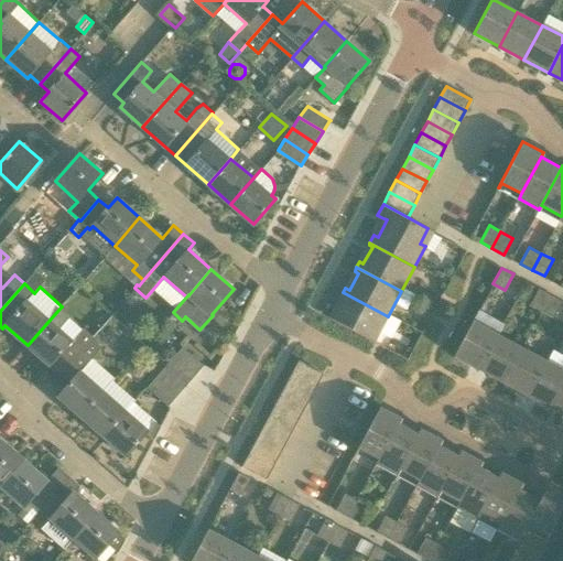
[(542,310),(551,294),(539,288),(531,304),(542,310)]
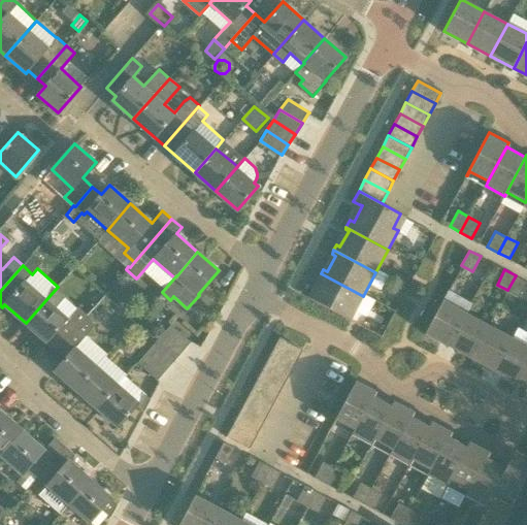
[(321,283),(313,298),(351,319),(363,296),(321,273),(318,279),(318,281),(321,283)]
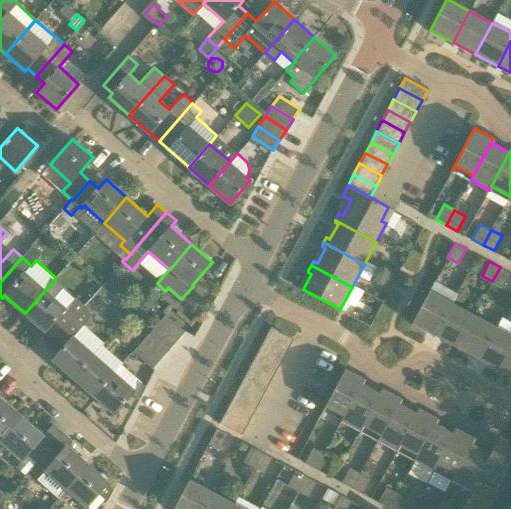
[(510,272),(500,267),(492,281),(503,287),(510,274),(510,272)]
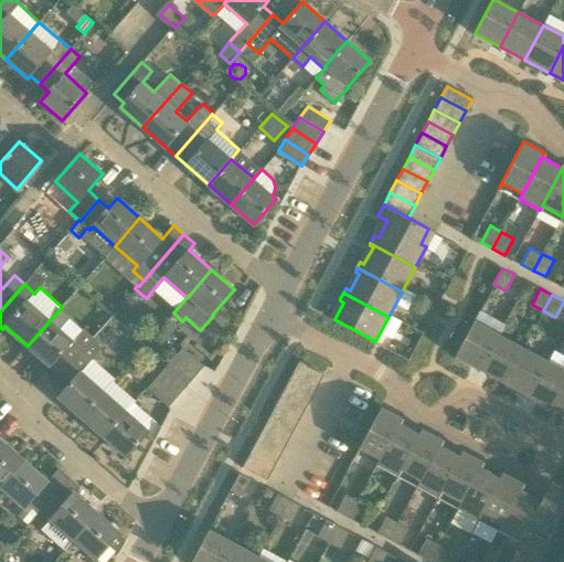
[(51,319),(28,346),(35,353),(33,356),(33,360),(42,369),(48,369),(45,370),(56,379),(92,339),(94,337),(84,328),(82,329),(67,317),(60,309),(51,319)]
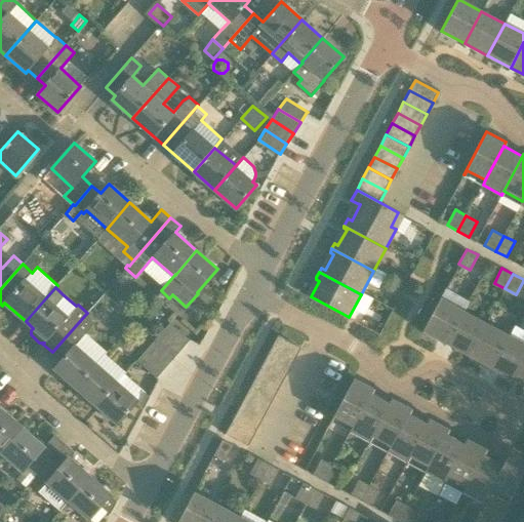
[(446,344),(464,311),(440,298),(422,330),(446,344)]
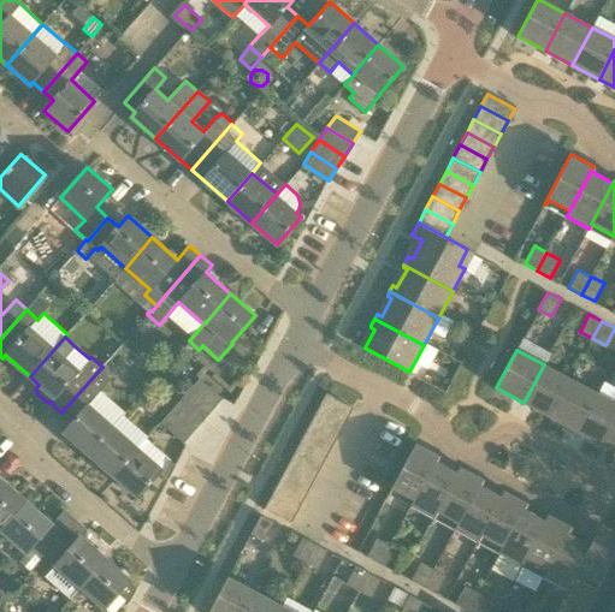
[(544,364),(524,403),(550,416),(571,379),(544,364)]
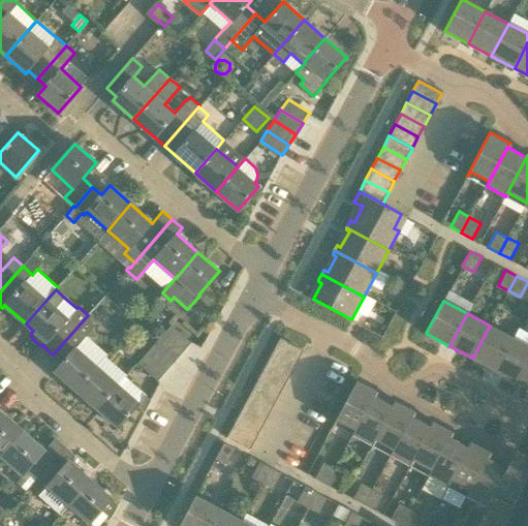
[(86,317),(53,354),(62,363),(55,371),(70,385),(76,390),(97,367),(106,356),(107,353),(87,335),(95,325),(94,325),(86,317)]
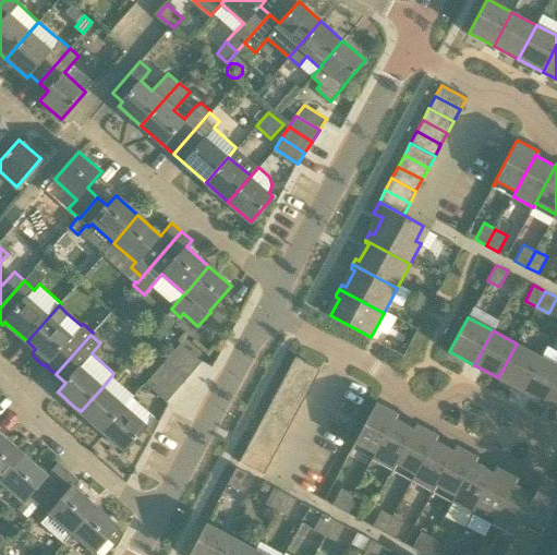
[(202,360),(181,341),(172,352),(193,370),(202,360)]
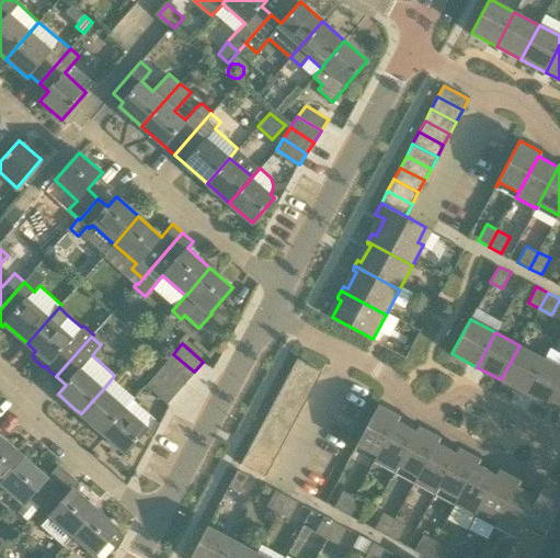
[(501,379),(525,393),(544,359),(520,345),(501,379)]
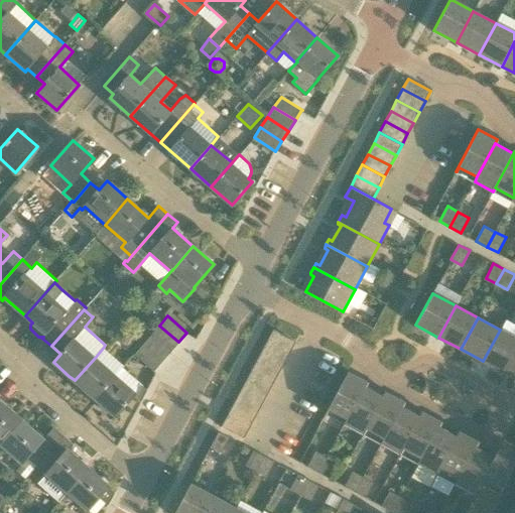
[(178,342),(159,326),(151,335),(169,352),(178,342)]
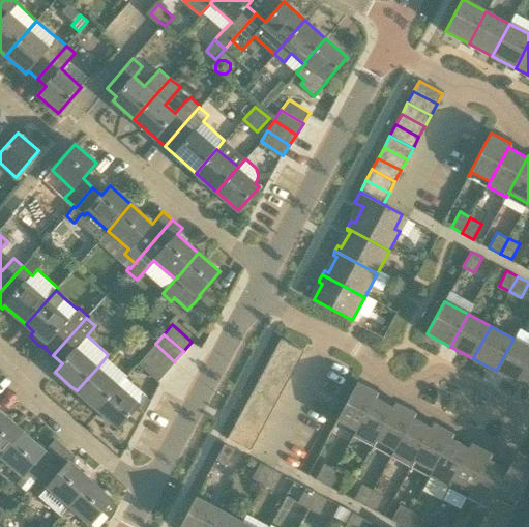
[(298,360),(304,350),(282,338),(275,349),(298,360)]
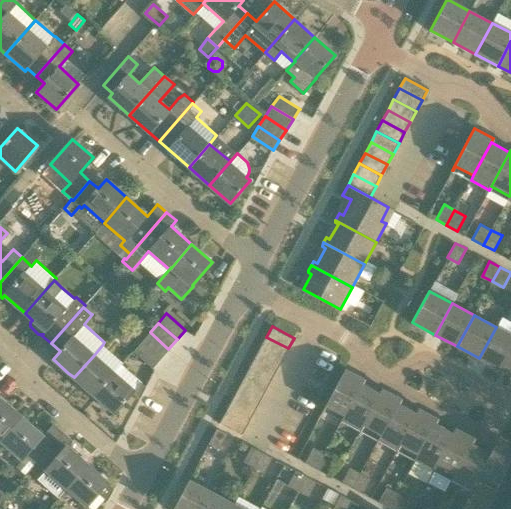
[(510,334),(496,327),(480,358),(502,370),(510,353),(510,334)]
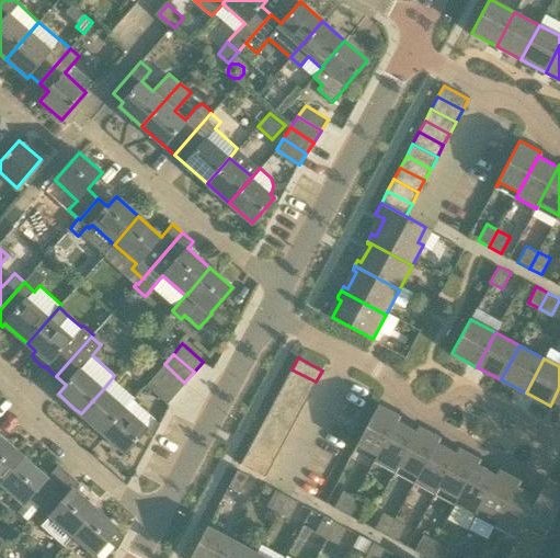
[(184,383),(164,364),(156,374),(176,393),(184,383)]
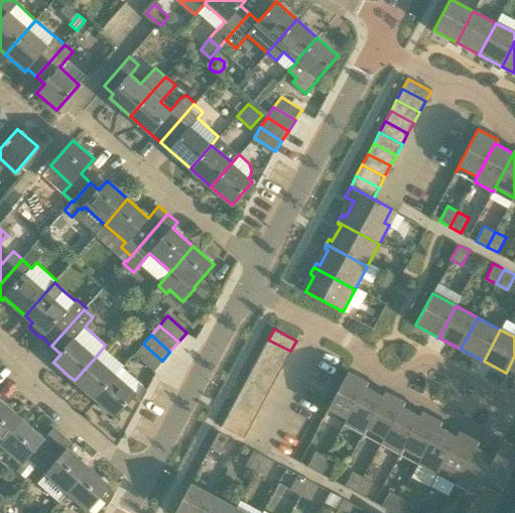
[(268,340),(262,350),(285,362),(290,351),(268,340)]
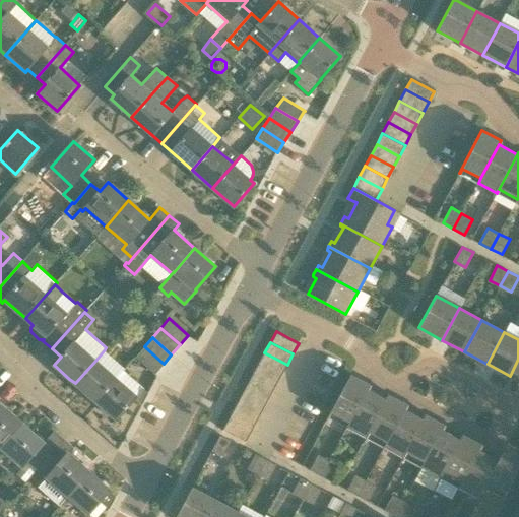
[(136,356),(154,373),(164,364),(144,346),(136,356)]
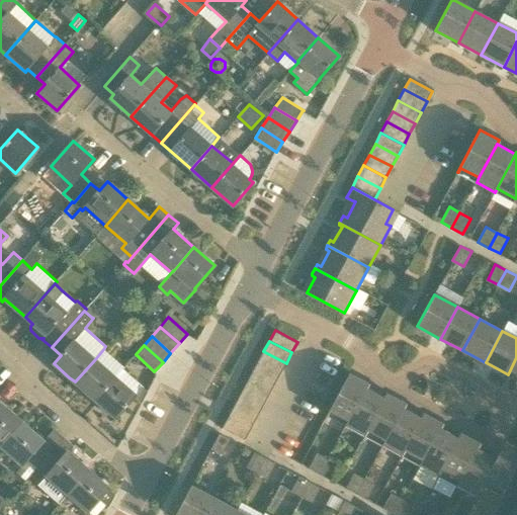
[(263,351),(258,362),(280,374),(286,363),(263,351)]
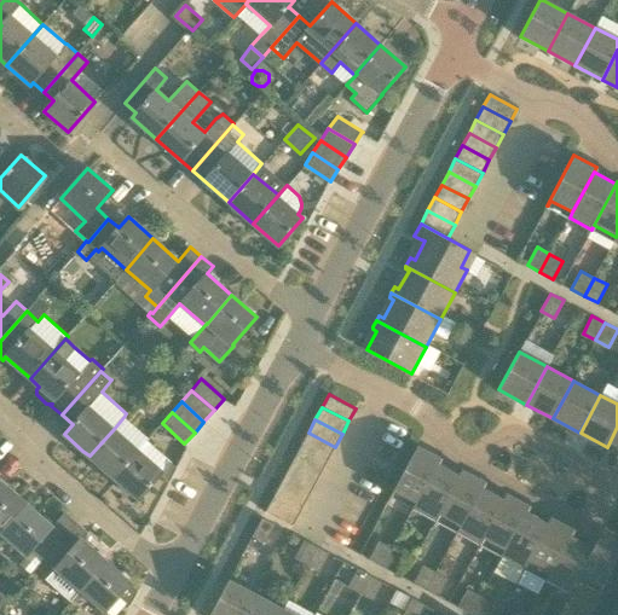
[(617,427),(607,447),(617,452),(617,427)]
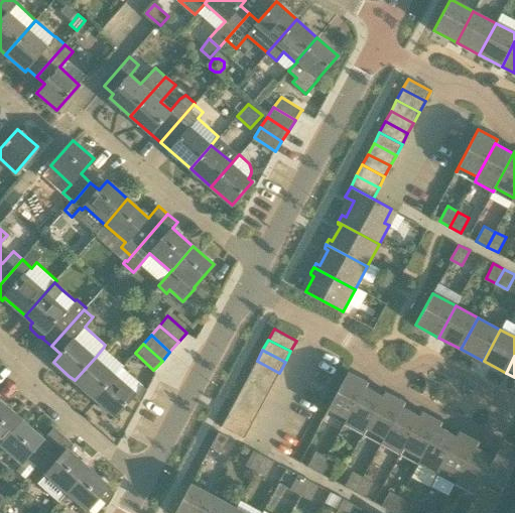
[(75,380),(95,398),(115,375),(95,358),(75,380)]
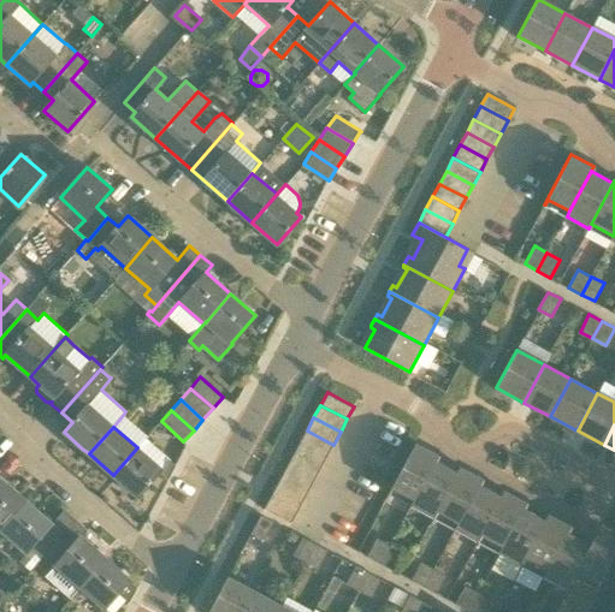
[(307,431),(300,444),(326,458),(333,445),(307,431)]
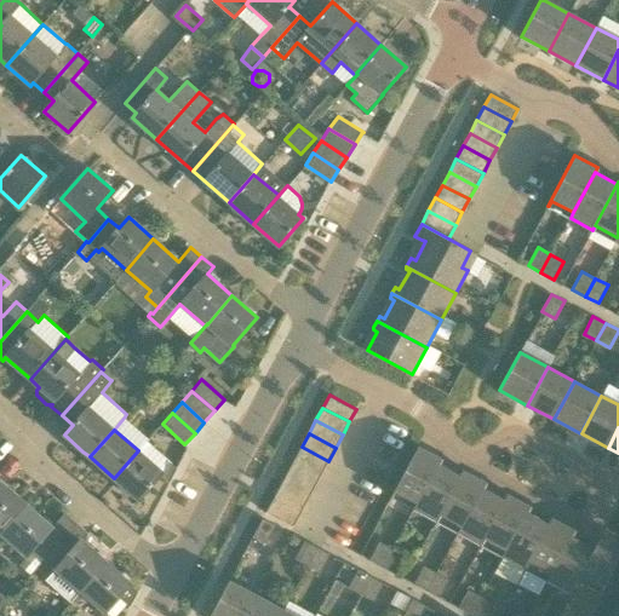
[(302,447),(294,459),(321,473),(328,461),(302,447)]
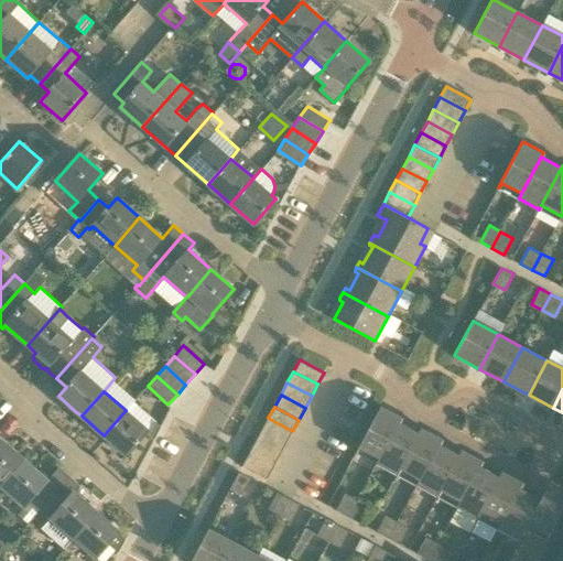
[(380,407),(356,452),(357,453),(359,449),(379,459),(398,422),(401,418),(380,407)]
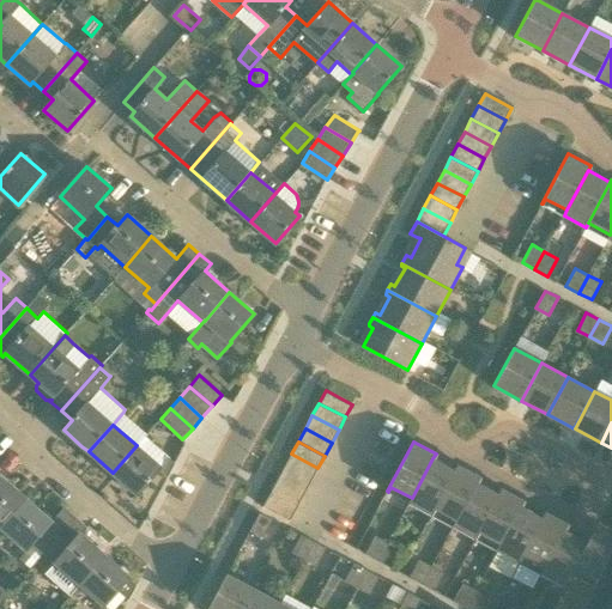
[(176,462),(170,457),(162,467),(137,445),(113,473),(137,494),(158,470),(168,476),(176,462)]
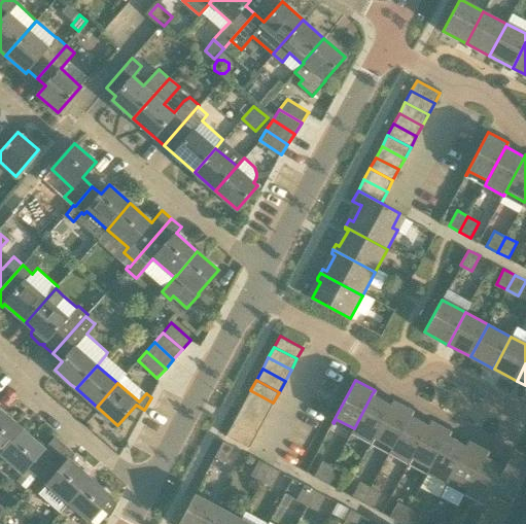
[(250,390),(244,402),(268,414),(273,403),(250,390)]
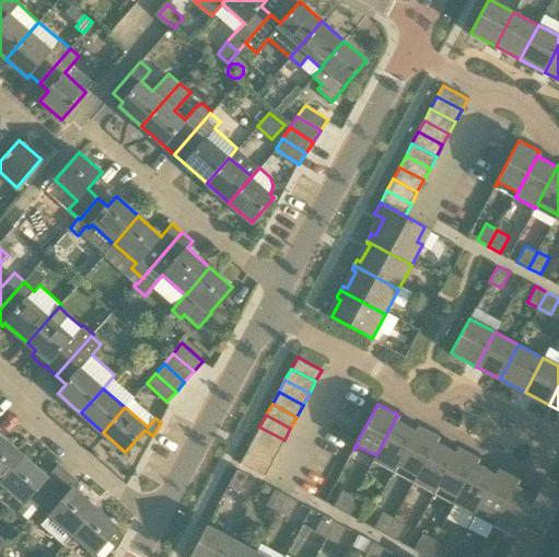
[(376,455),(374,460),(394,471),(396,466),(416,430),(395,419),(376,455)]
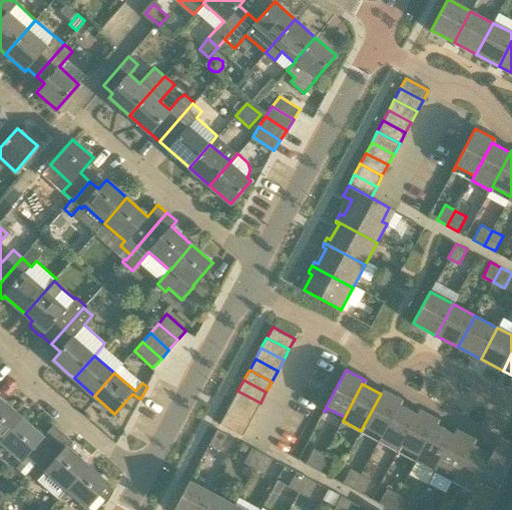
[(381,394),(363,427),(382,437),(399,404),(402,400),(383,390),(381,394)]
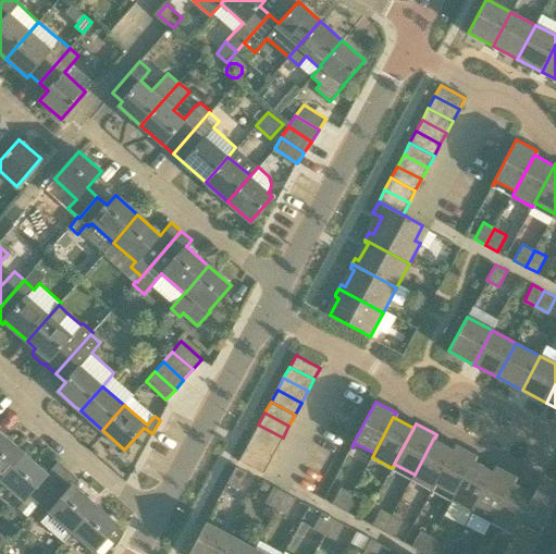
[(258,425),(252,436),(276,450),(283,438),(258,425)]
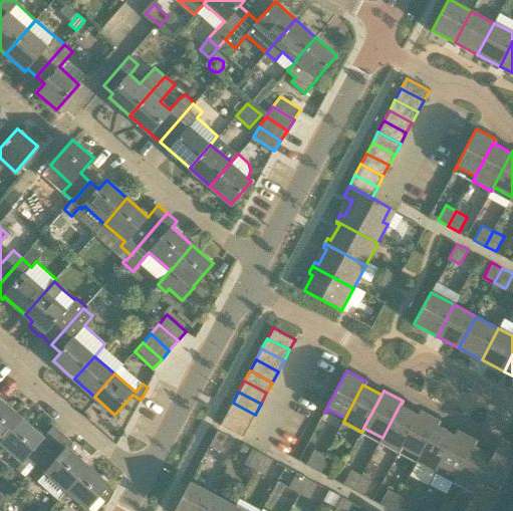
[(0,444),(22,419),(2,401),(0,399),(0,444)]
